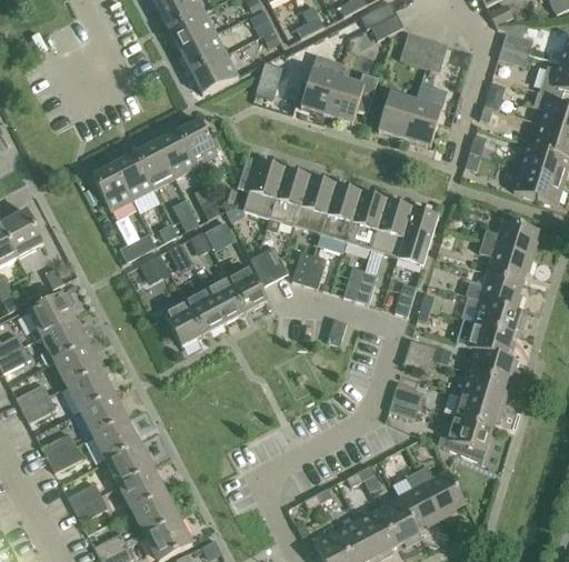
[(171,0),(157,8),(168,29),(206,10),(200,0),(171,0)]
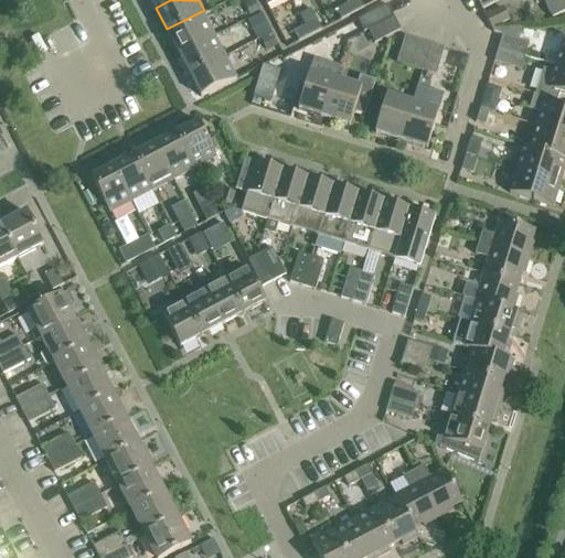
[(244,0),(251,12),(259,7),(256,0),(244,0)]
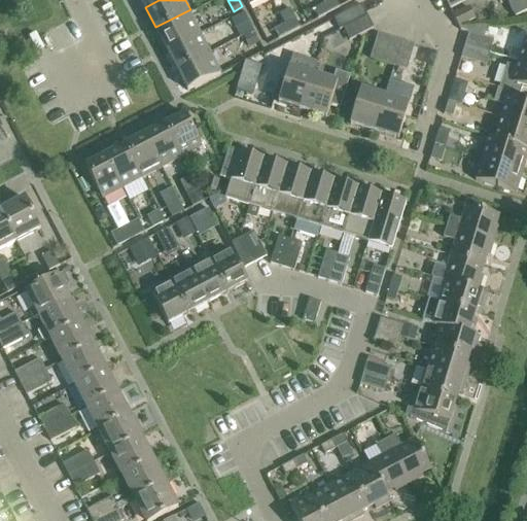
[(313,6),(318,14),(329,9),(324,0),(313,6)]
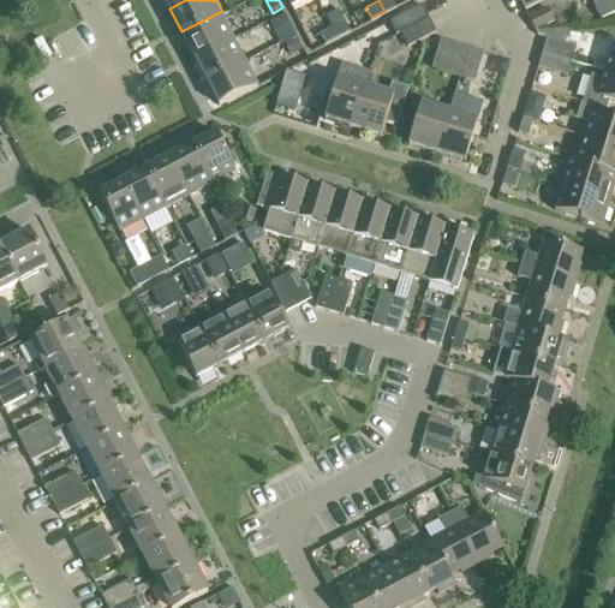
[(378,0),(384,11),(396,5),(394,0),(378,0)]
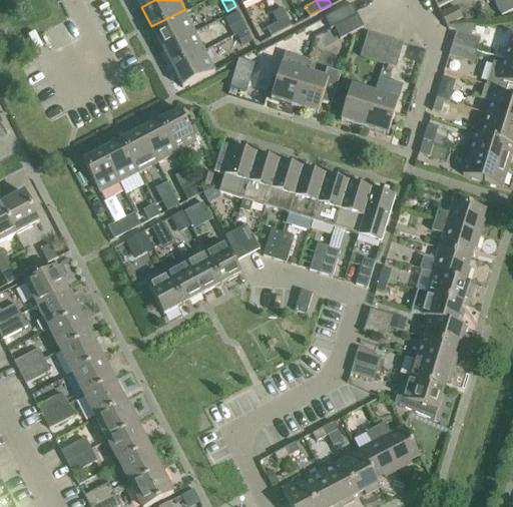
[(495,0),(502,13),(512,7),(512,0),(495,0)]
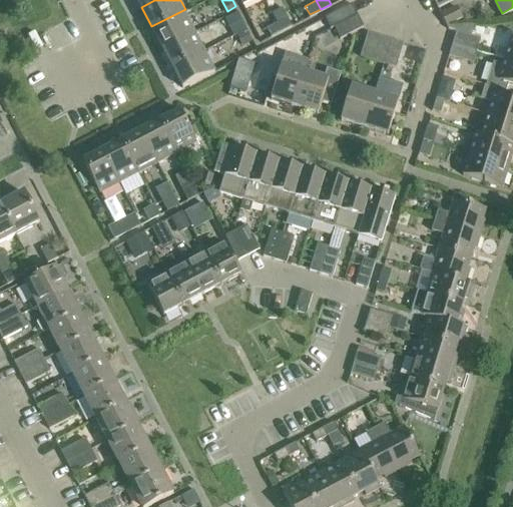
[(352,1),(325,15),(331,26),(334,24),(358,12),(352,1)]
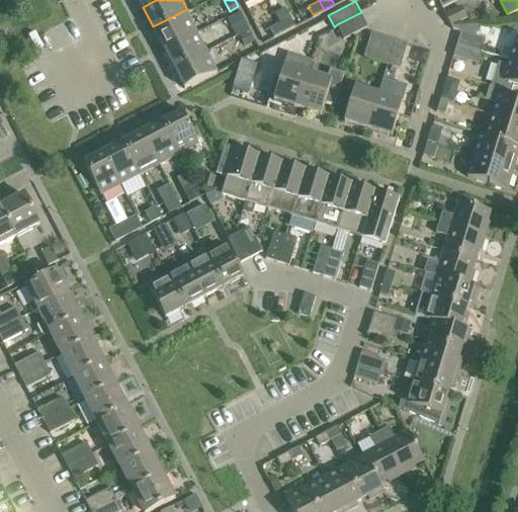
[(446,11),(451,22),(466,15),(460,4),(446,11)]
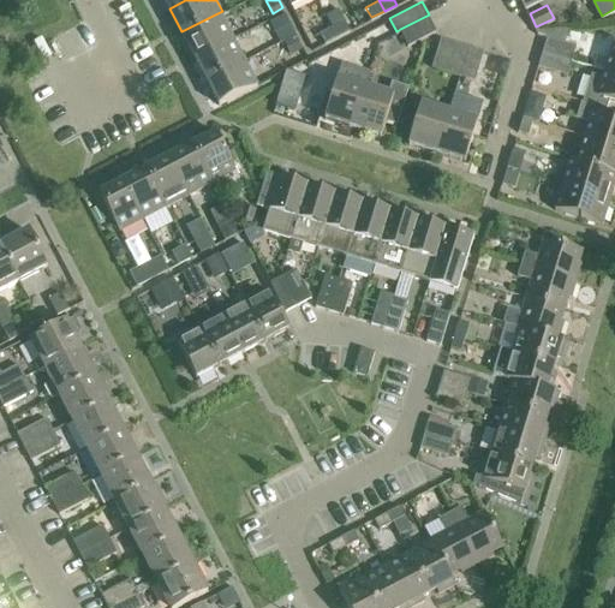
[(335,10),(326,15),(332,24),(338,35),(350,28),(345,18),(340,7),(335,10)]
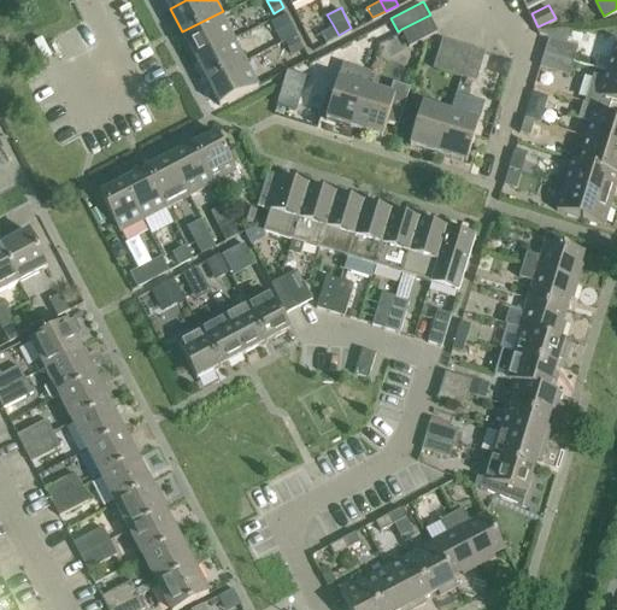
[(182,31),(194,57),(235,35),(223,11),(182,31)]
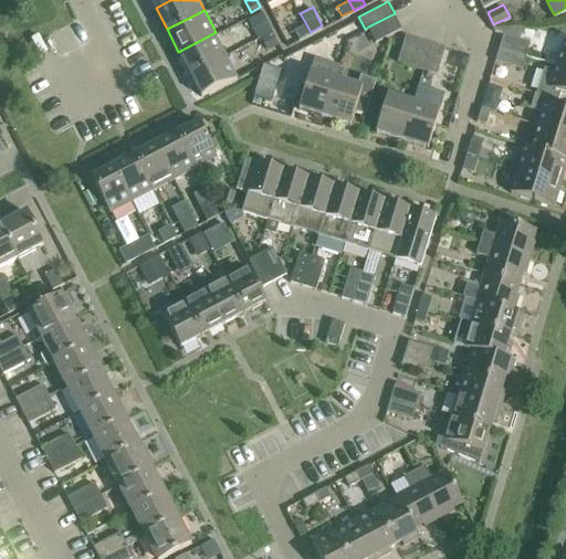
[(262,10),(248,17),(253,27),(268,19),(262,10)]
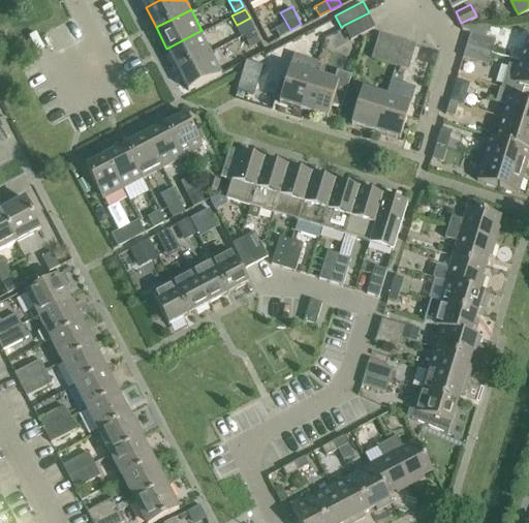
[(369,12),(344,25),(350,37),(375,25),(369,12)]
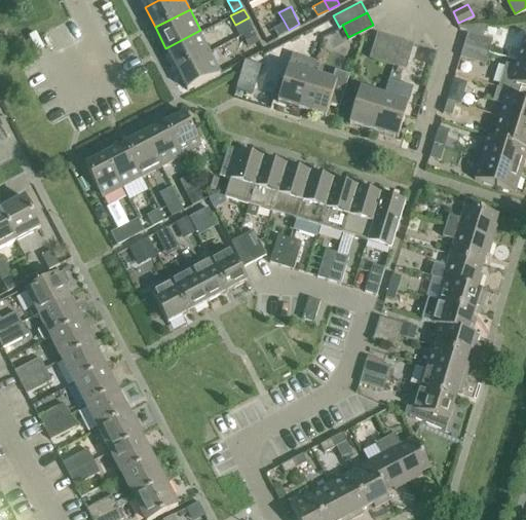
[(273,27),(277,35),(289,30),(284,21),(273,27)]
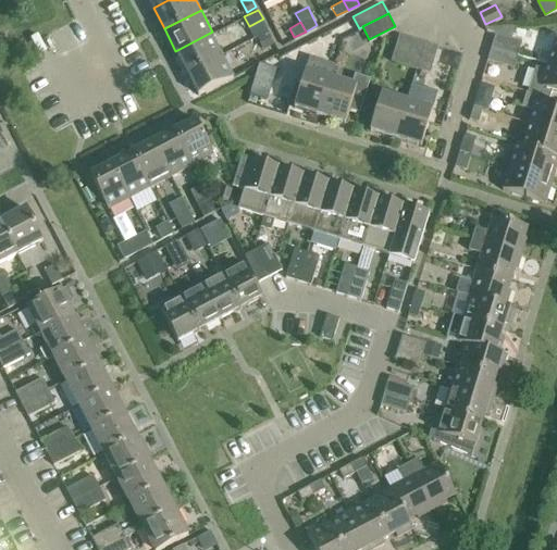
[(487,26),(487,27),(496,30),(514,36),(518,23),(509,24),(489,24),(487,26)]
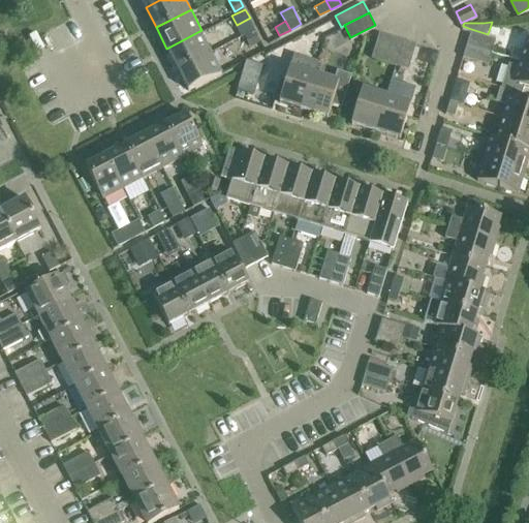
[(254,28),(245,32),(251,43),(260,38),(254,28)]
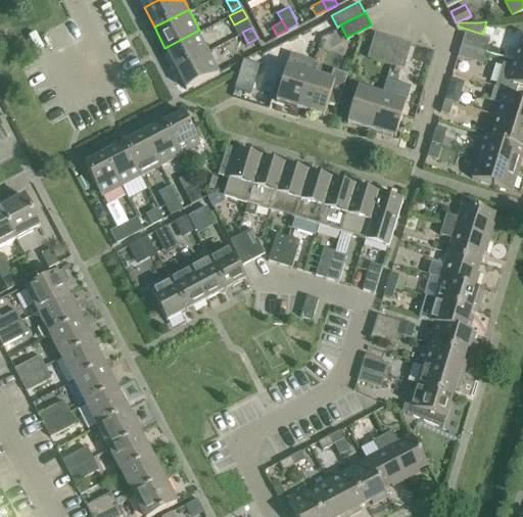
[(465,30),(462,42),(486,49),(490,36),(482,34),(466,29),(465,30)]
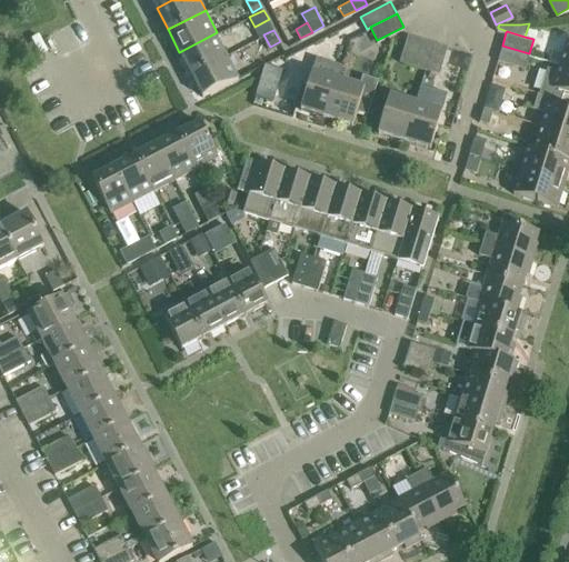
[(217,32),(179,52),(180,54),(190,72),(228,53),(217,32)]
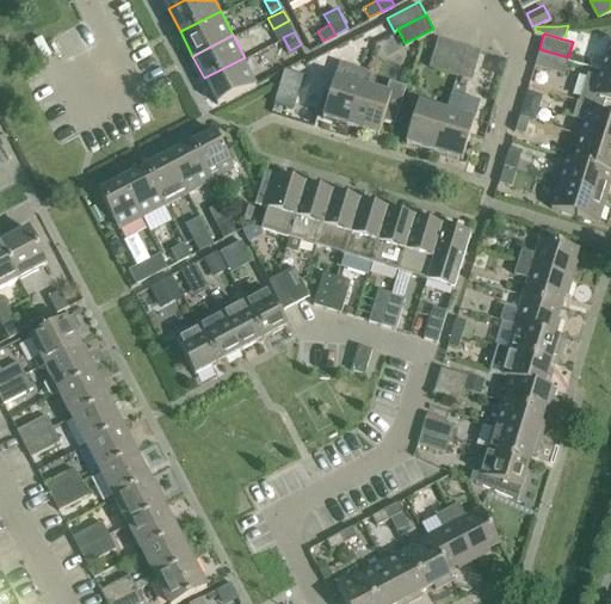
[(429,63),(457,73),(466,43),(438,35),(429,63)]
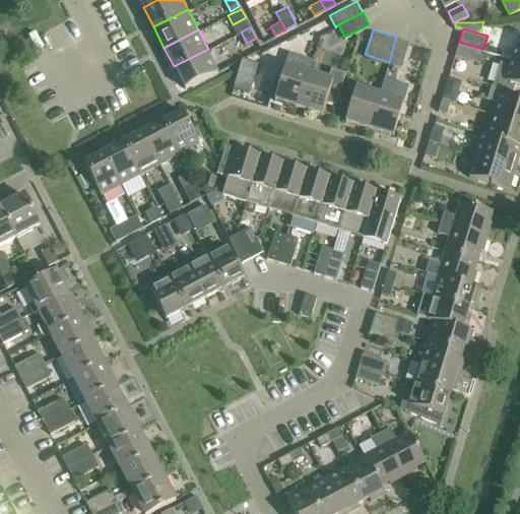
[(519,36),(518,36),(511,57),(519,60),(519,36)]
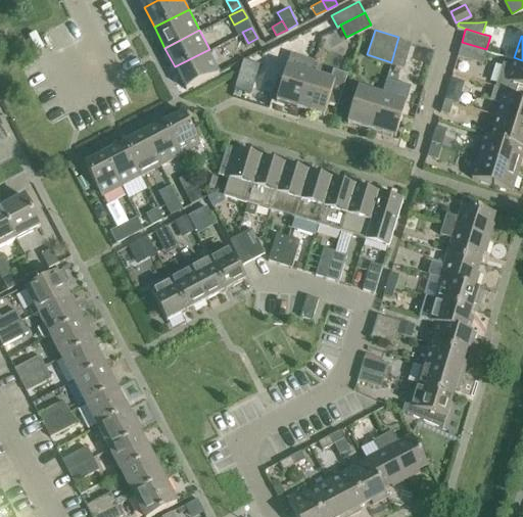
[(398,37),(391,62),(403,65),(411,41),(398,37)]
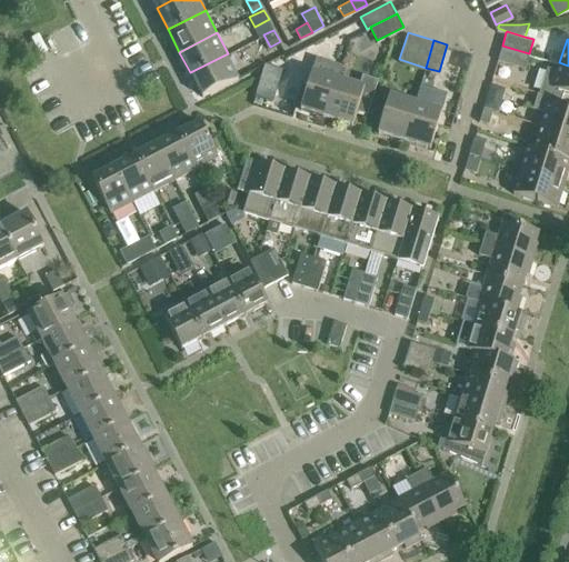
[(502,46),(498,58),(525,67),(529,53),(502,46)]
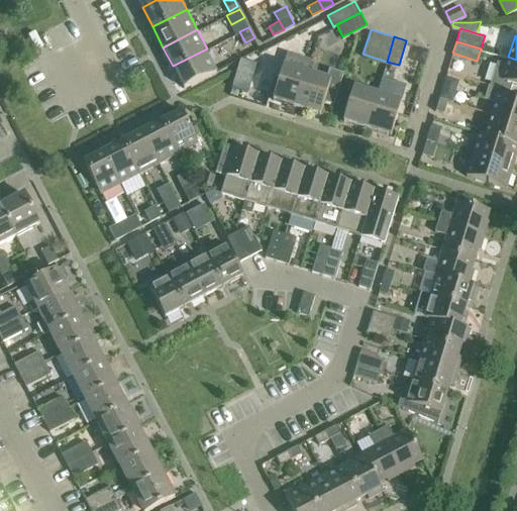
[(207,48),(173,66),(174,67),(183,86),(217,69),(208,49),(207,48)]
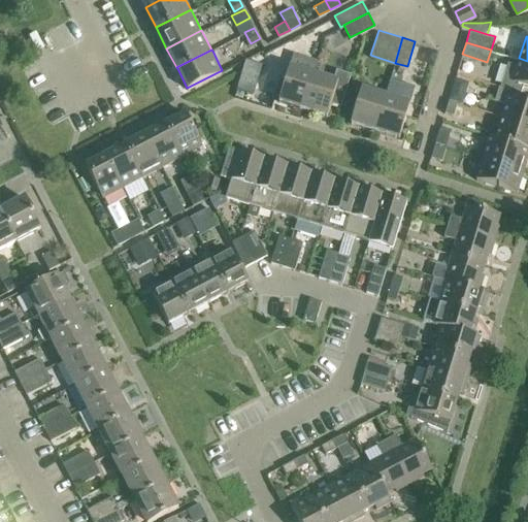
[(243,70),(238,87),(253,92),(263,62),(248,57),(244,65),(243,70)]
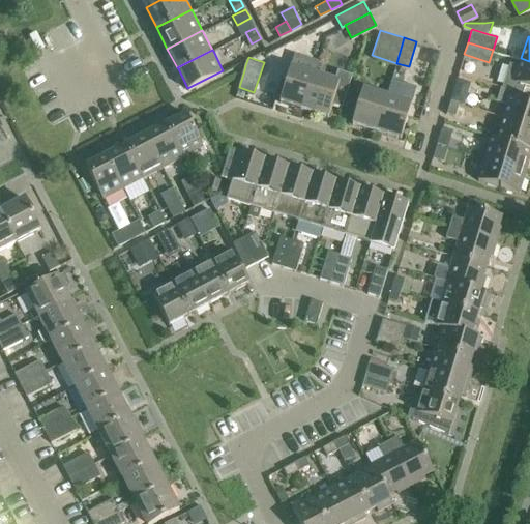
[(503,84),(502,85),(523,91),(523,90),(525,84),(529,85),(529,61),(521,58),(520,65),(509,61),(503,84)]
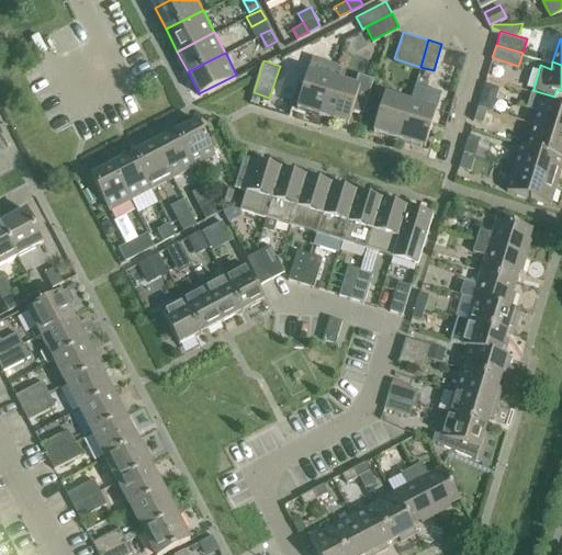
[(296,105),(323,113),(334,76),(308,68),(296,105)]
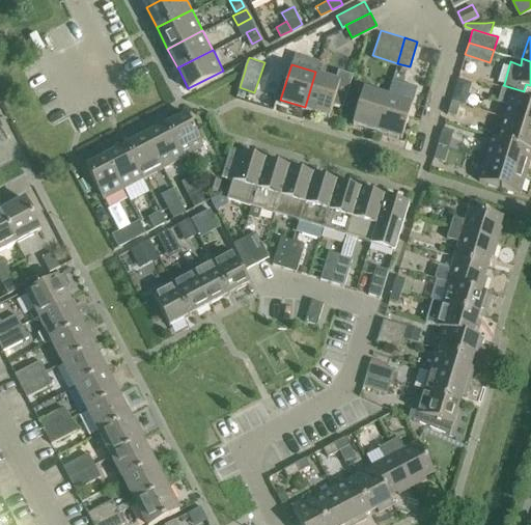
[(315,72),(305,107),(329,115),(333,103),(343,106),(353,73),(338,67),(335,78),(315,72)]
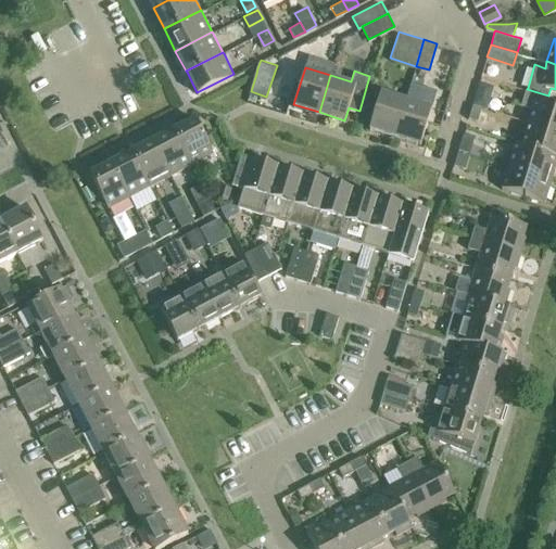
[(477,88),(474,101),(483,104),(487,91),(477,88)]
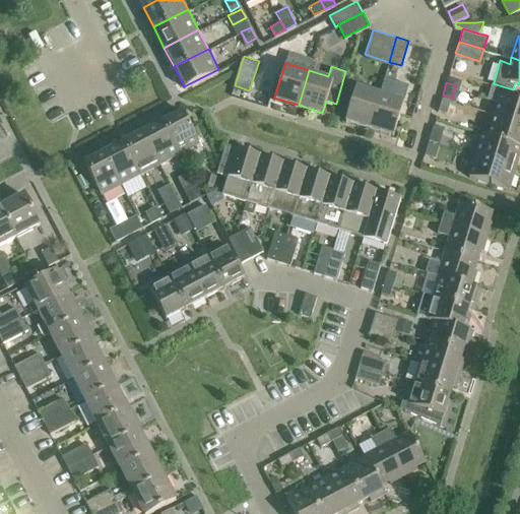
[(497,101),(494,113),(519,120),(519,97),(503,91),(505,87),(492,83),(488,98),(497,101)]
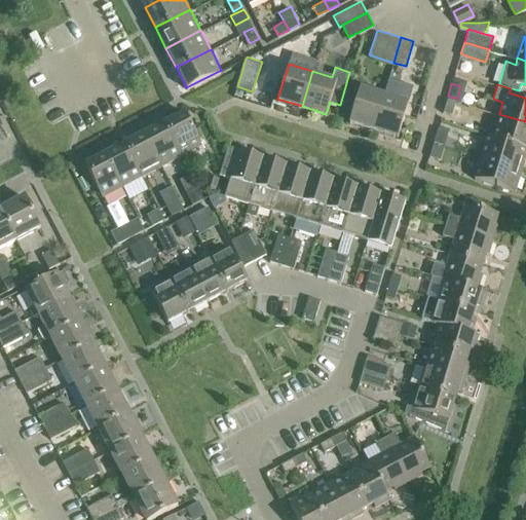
[(349,120),(374,128),(384,94),(361,85),(349,120)]
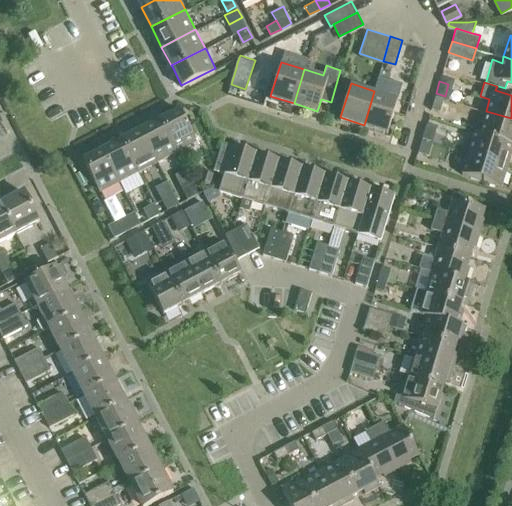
[(374,91),(364,125),(387,132),(394,111),(398,98),(374,91)]
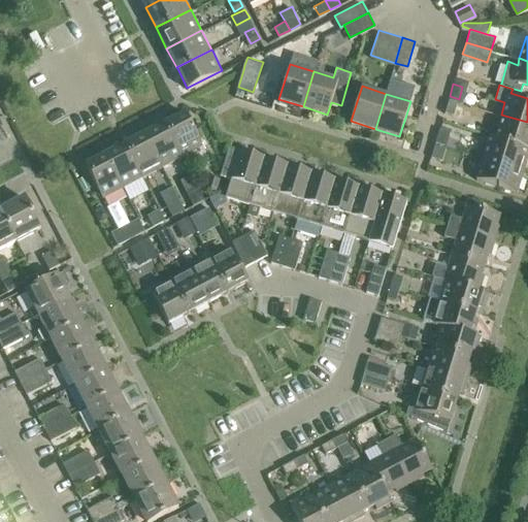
[(449,98),(444,110),(454,113),(458,101),(449,98)]
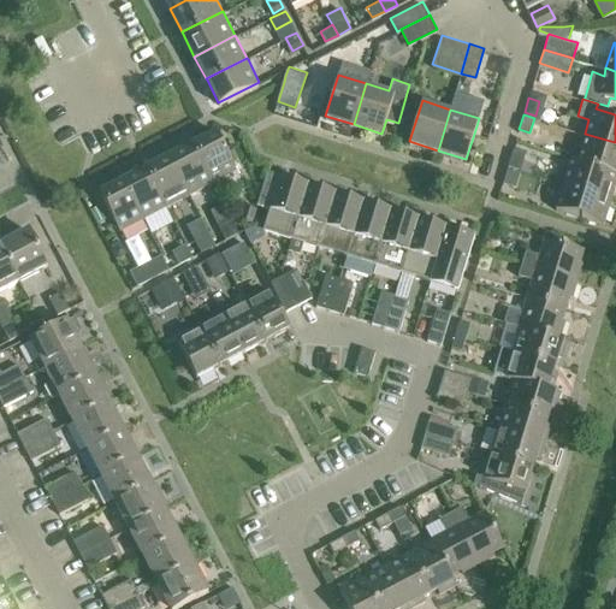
[(193,141),(213,181),(236,169),(232,161),(237,158),(232,148),(227,151),(215,129),(193,141)]
